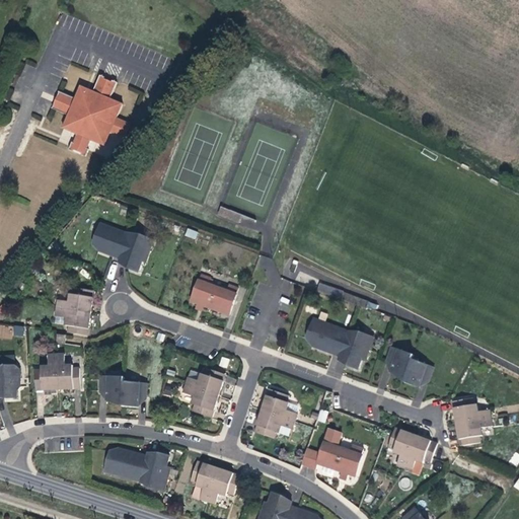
[(110,98),(116,81),(98,75),(93,89),(78,84),(74,96),(57,91),(51,107),(66,113),(61,128),(75,133),(69,150),(85,155),(90,141),(104,145),(108,134),(123,139),(128,121),(117,118),(122,102),(110,98)]
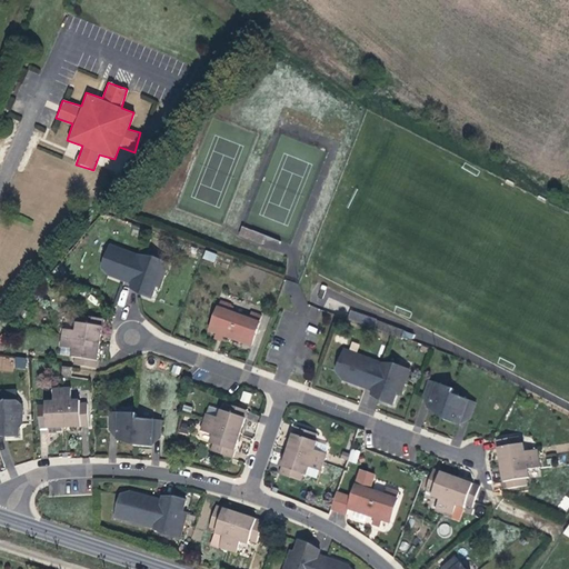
[(130,285),(139,261),(123,256),(125,251),(109,246),(101,268),(116,273),(113,278),(130,285)]
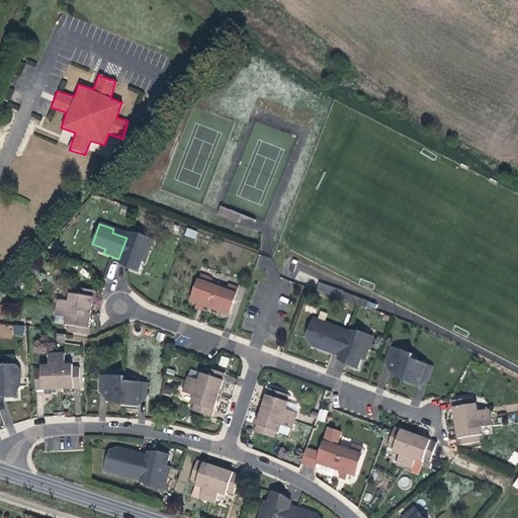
[(194,239),(197,231),(187,228),(184,235),(194,239)]
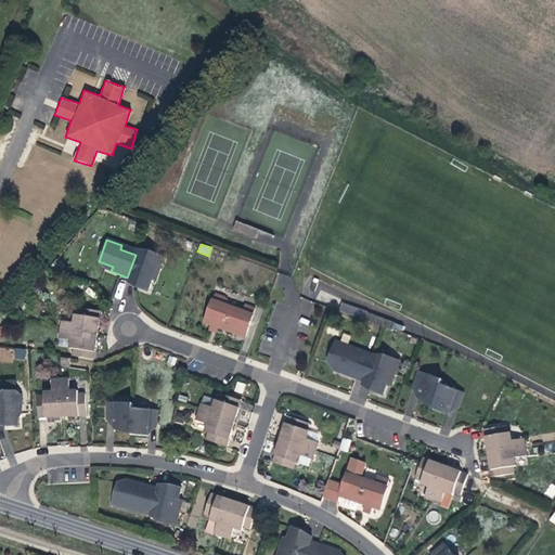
[(137,250),(121,245),(120,249),(136,255),(137,250)]
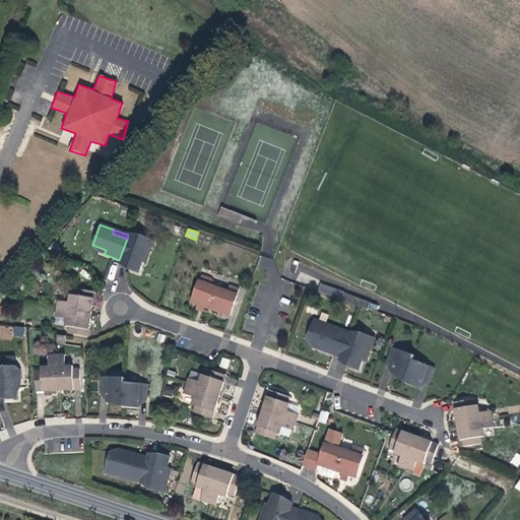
[(138,238),(128,235),(119,263),(129,266),(134,268),(133,271),(139,273),(142,262),(139,261),(143,252),(149,254),(153,240),(139,235),(138,238)]
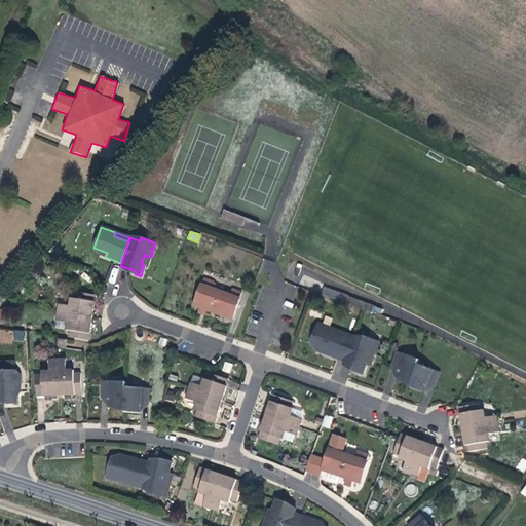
[(105,257),(107,253),(94,248),(99,255),(105,257)]
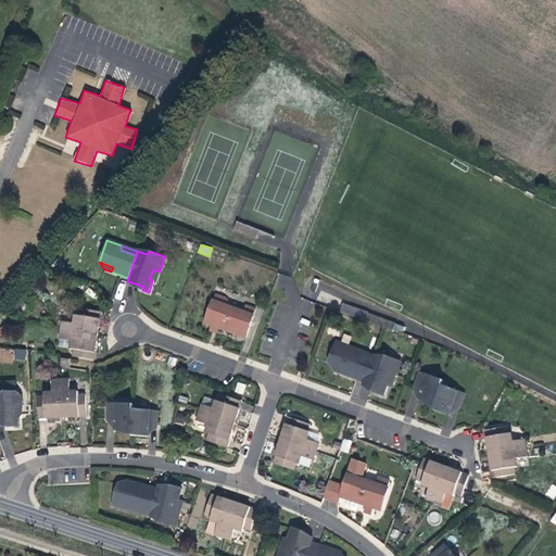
[(247,337),(254,316),(253,315),(255,308),(247,305),(243,312),(229,306),(226,305),(227,301),(228,298),(217,294),(215,301),(214,301),(206,323),(219,327),(247,337)]
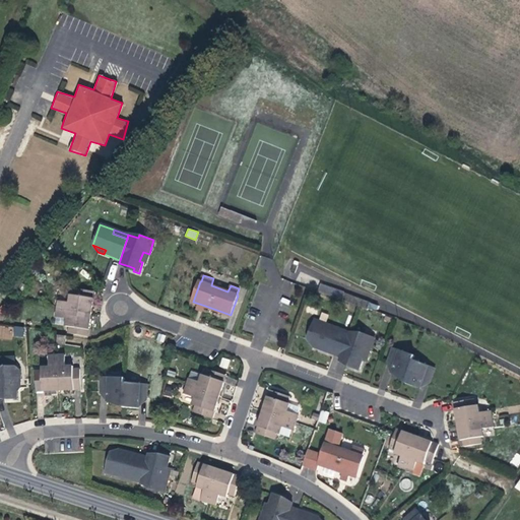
[(317,291),(338,299),(341,290),(320,283),(317,291)]
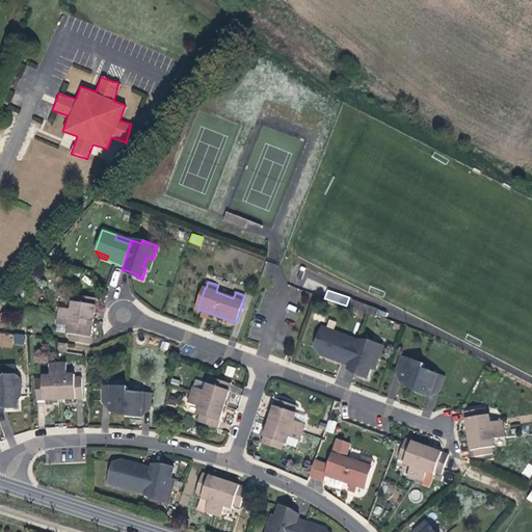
[(71,341),(90,344),(92,329),(96,310),(98,298),(77,295),(76,302),(73,301),(72,310),(60,308),(57,324),(69,326),(68,334),(71,335),(71,341)]
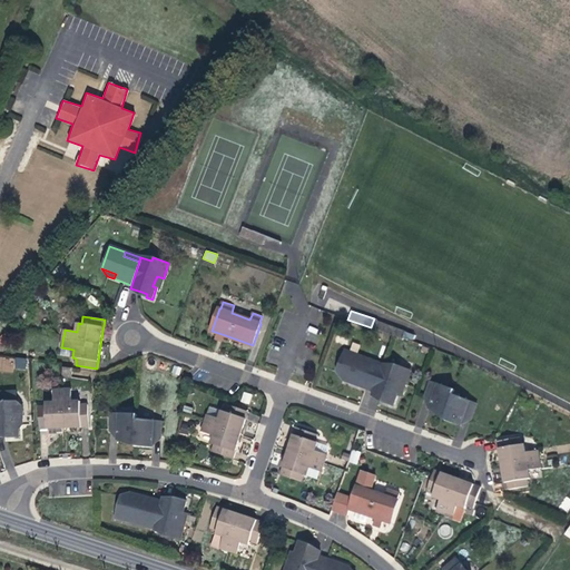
[(375,330),(403,340),(406,331),(377,321),(375,330)]
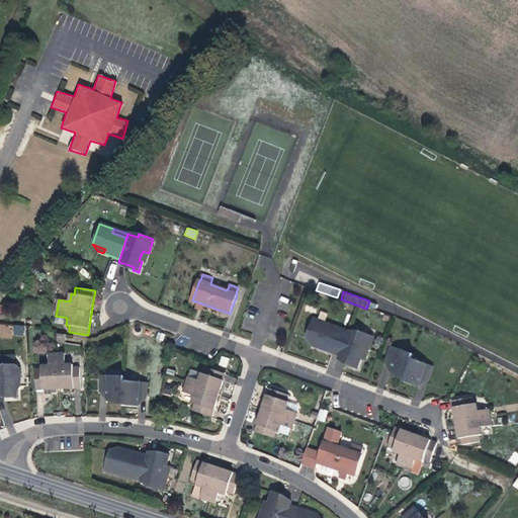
[(362,347),(367,334),(354,329),(353,332),(342,328),(341,332),(319,324),(320,320),(307,315),(298,335),(312,340),(310,345),(326,350),(327,348),(334,350),(333,353),(332,357),(347,362),(346,364),(351,366),(355,355),(353,354),(356,345),(362,347)]
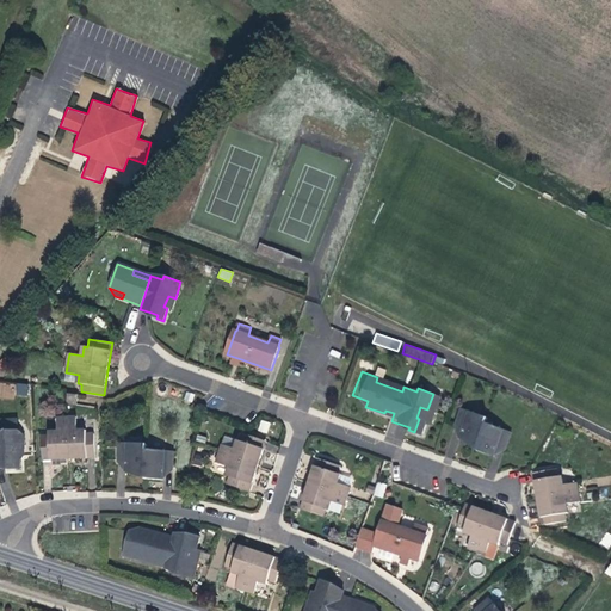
[(403,387),(377,377),(376,382),(402,392),(403,387)]
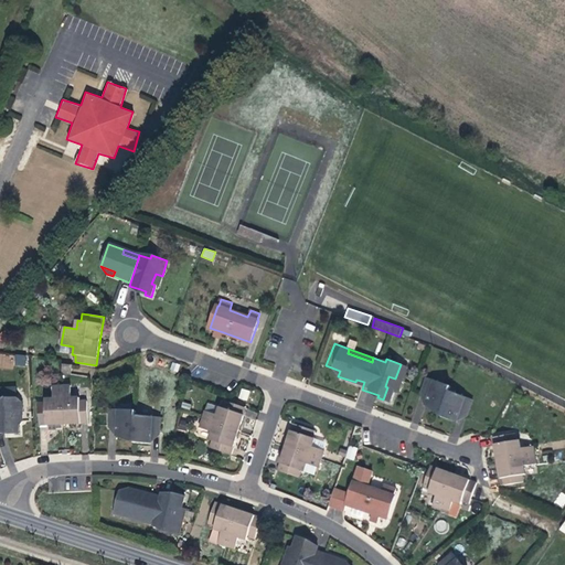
[(14,354),(16,365),(27,365),(27,354),(14,354)]
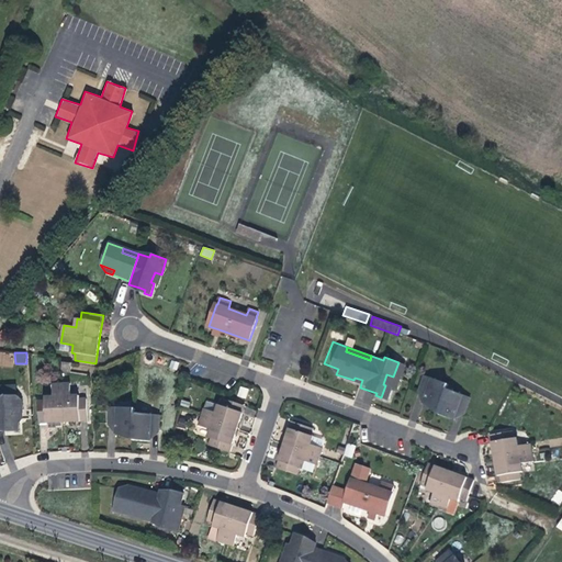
[(60,371),(69,371),(69,362),(60,362),(60,371)]
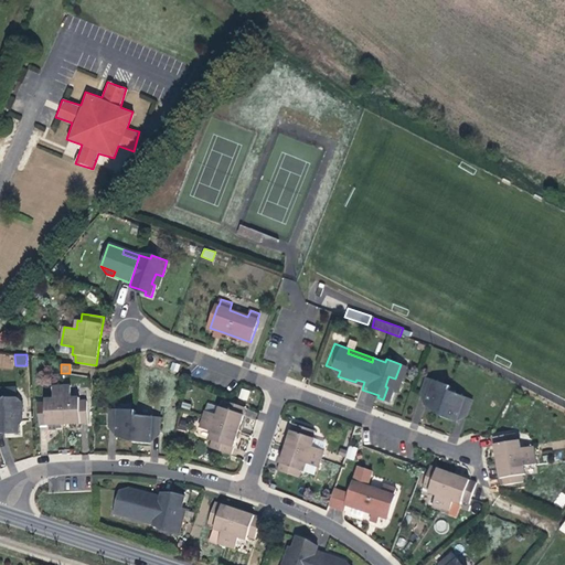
[(340,371),(326,365),(333,374),(338,376),(340,371)]
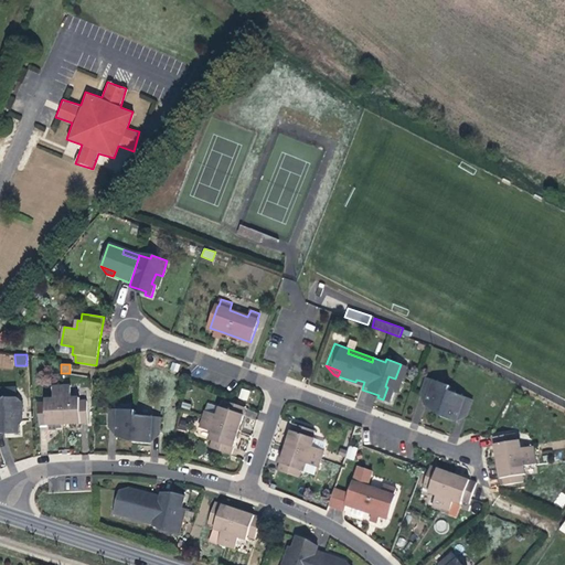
[(391,390),(395,379),(388,376),(385,386),(387,387),(391,390)]
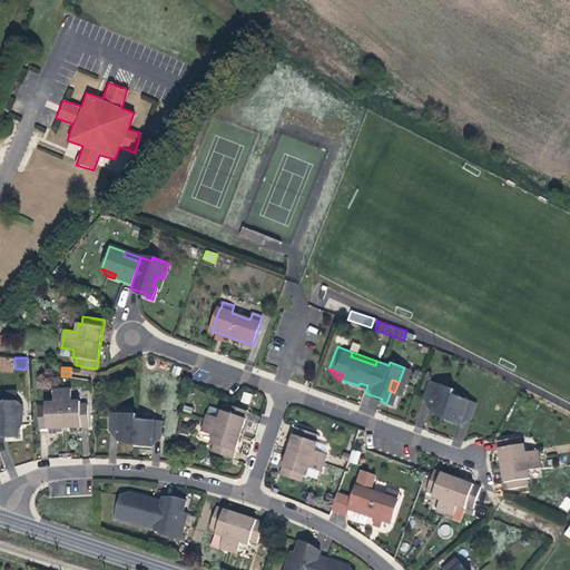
[(433,410),(446,415),(454,394),(455,389),(432,380),(425,399),(432,401),(430,409),(433,410)]
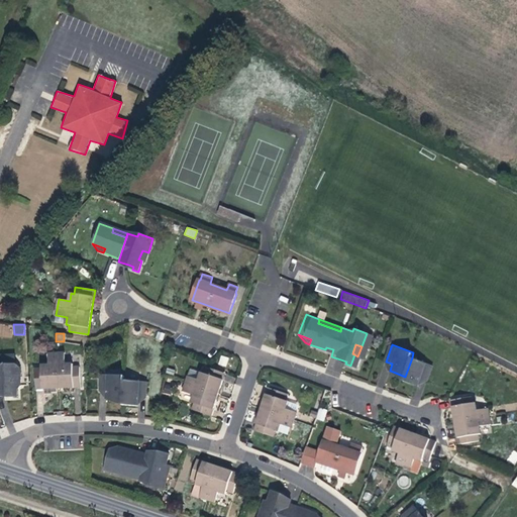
[(35,369),(36,389),(49,389),(70,388),(81,387),(80,367),(74,368),(74,364),(66,365),(66,353),(48,353),(49,365),(41,366),(41,369),(35,369)]
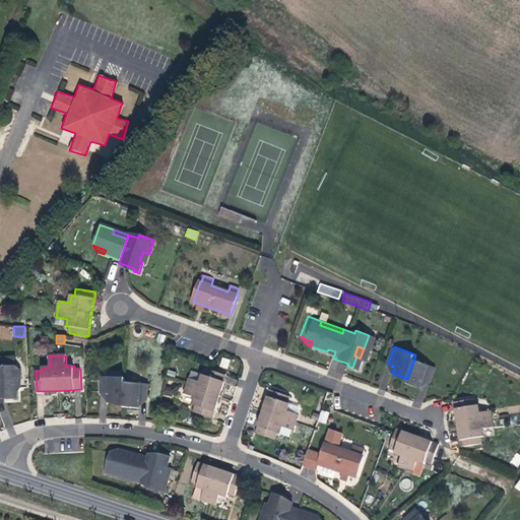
[(219,366),(228,369),(230,360),(221,358),(219,366)]
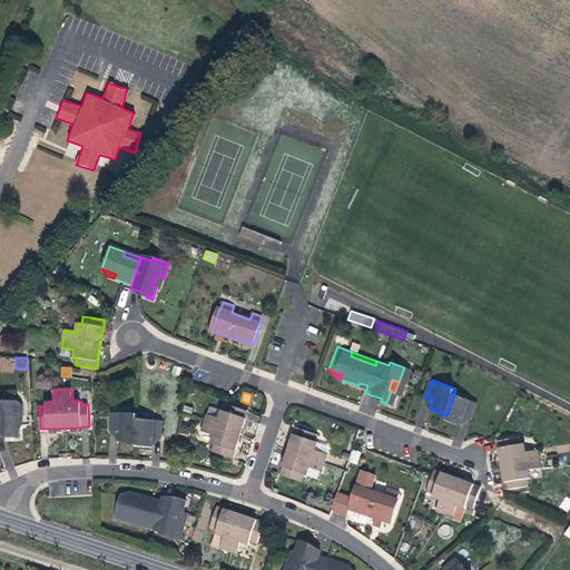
[(478,403),(454,394),(446,415),(444,421),(453,424),(461,426),(464,418),(471,420),(478,403)]
